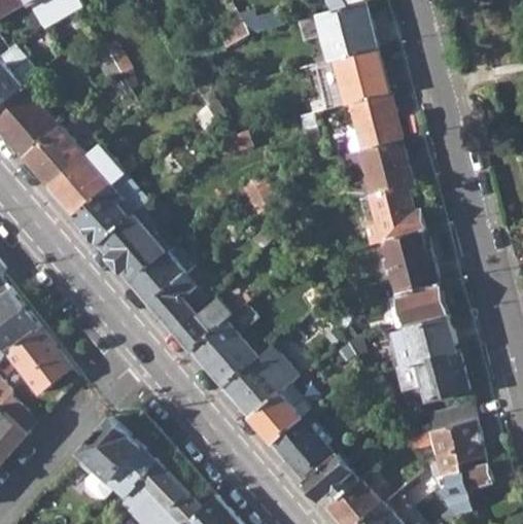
[(0,20),(1,19),(12,12),(26,3),(24,0),(0,0),(0,20)]
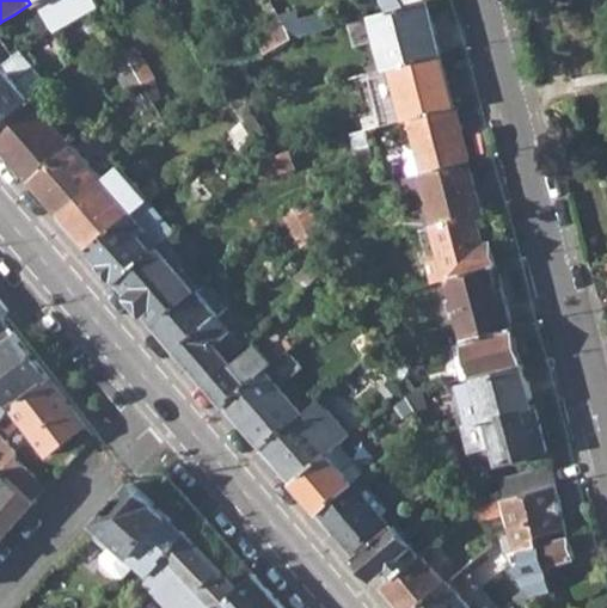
[(44,28),(49,34),(94,7),(90,0),(28,0),(30,4),(34,8),(37,17),(44,28)]
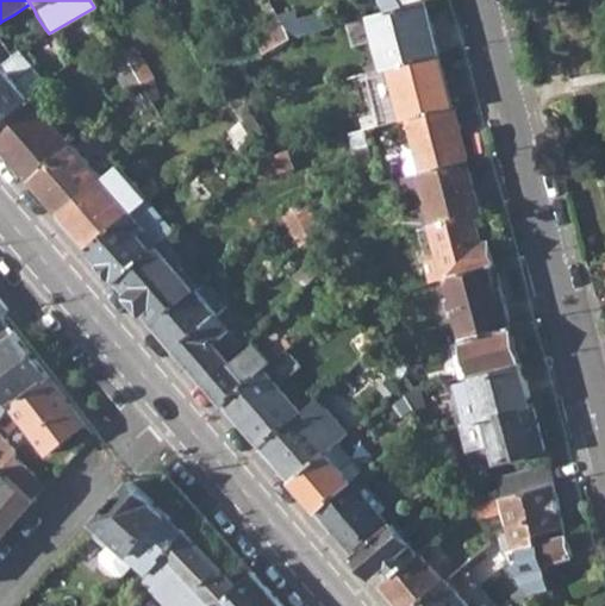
[(18,18),(33,8),(30,4),(14,14),(18,18)]
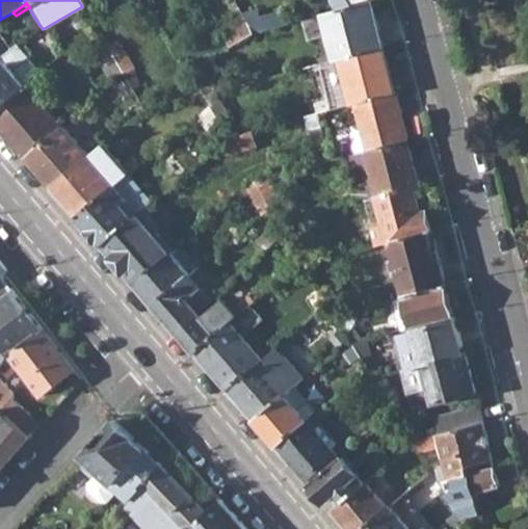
[(319,17),(331,62),(379,50),(369,4),(319,17)]
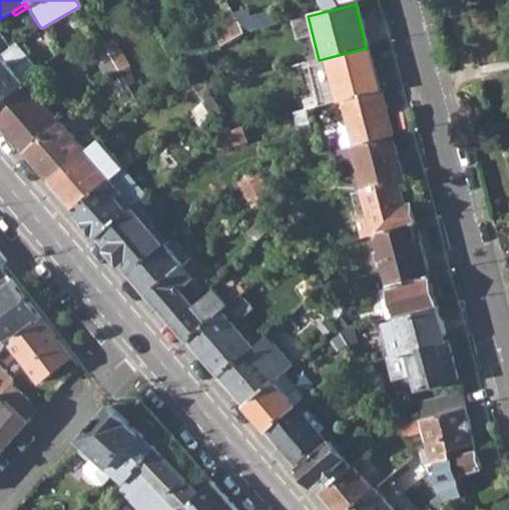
[(37,23),(31,14),(1,42),(6,49),(10,46),(37,23)]
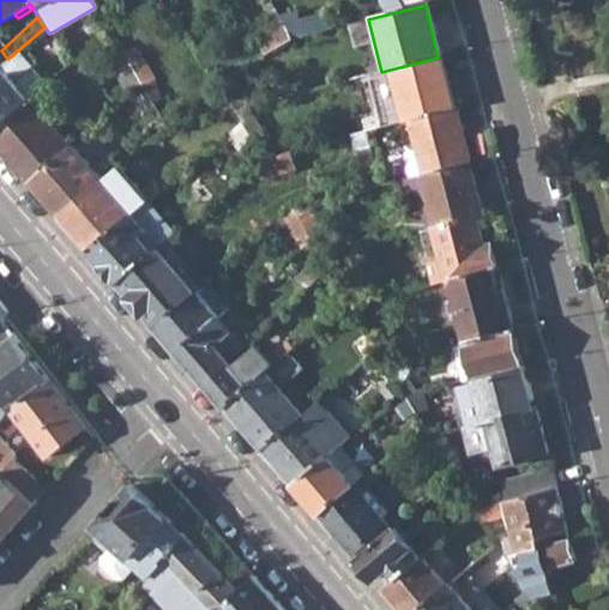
[(11,35),(1,22),(0,23),(0,43),(11,35)]
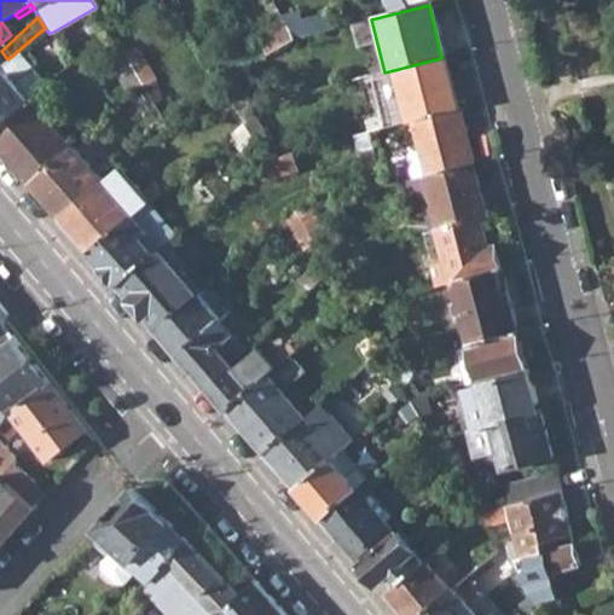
[(255,39),(264,56),(289,41),(281,24),(255,39)]
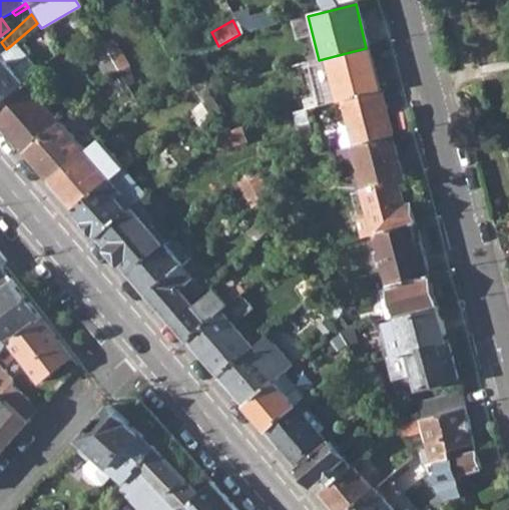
[(101,46),(116,71),(124,66),(110,41),(101,46)]
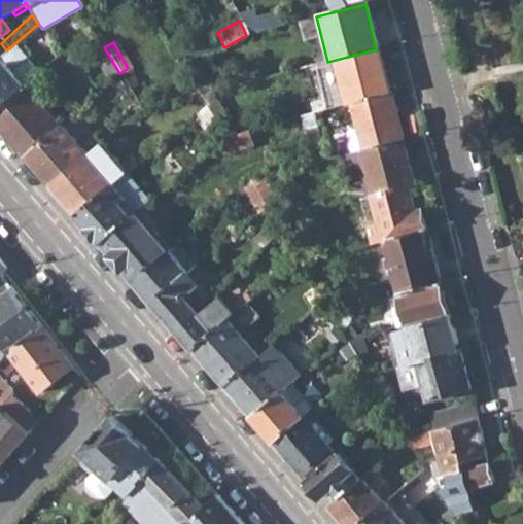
[(23,63),(10,47),(6,50),(0,56),(0,105),(23,85),(11,73),(23,63)]
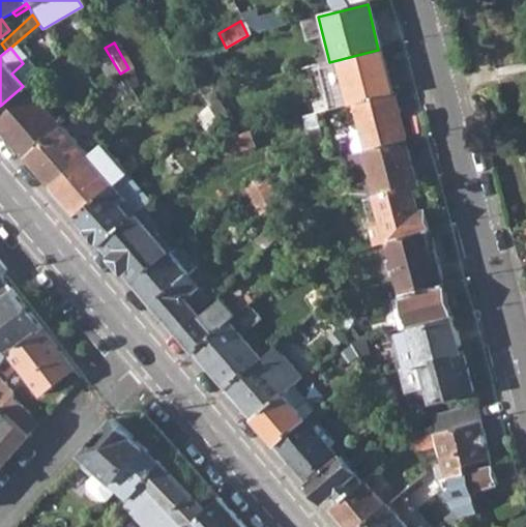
[(315,66),(328,111),(349,107),(390,95),(378,50),(329,62),(315,66)]
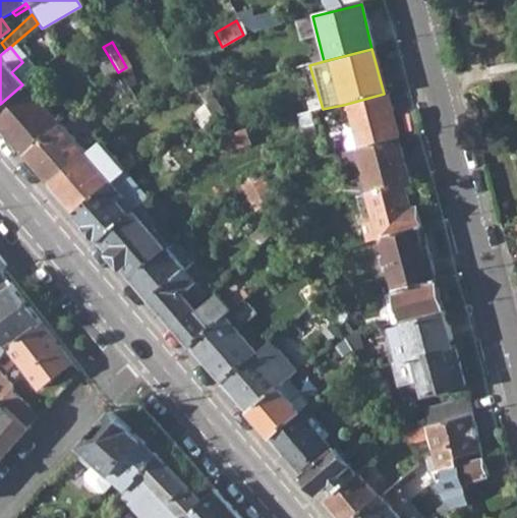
[(11,72),(22,84),(34,74),(22,62),(11,72)]
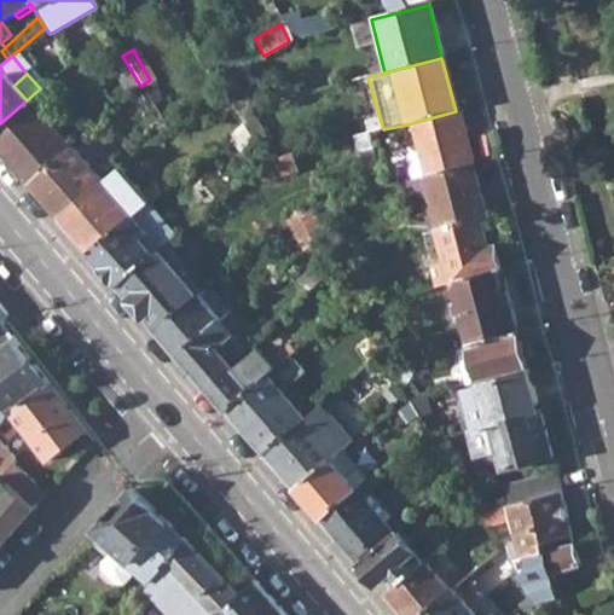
[(0,154),(27,185),(45,168),(56,160),(68,149),(27,100),(0,123),(0,154)]
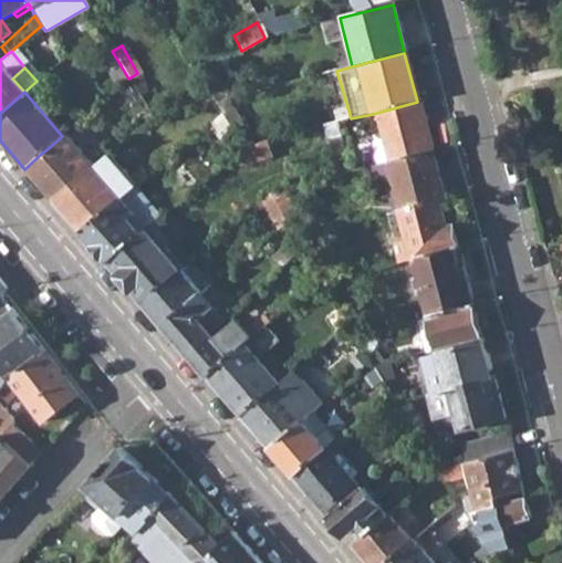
[(370,144),(375,167),(377,167),(430,153),(417,102),(373,114),(382,141),(370,144)]
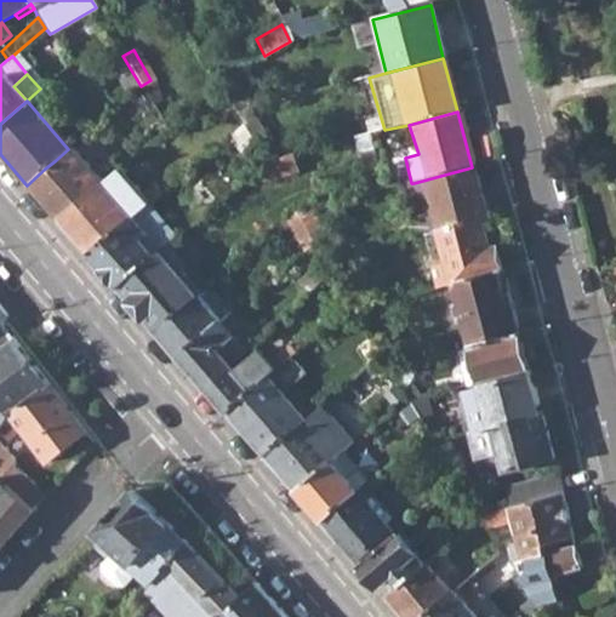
[(349,140),(361,181),(375,176),(365,136),(349,140)]
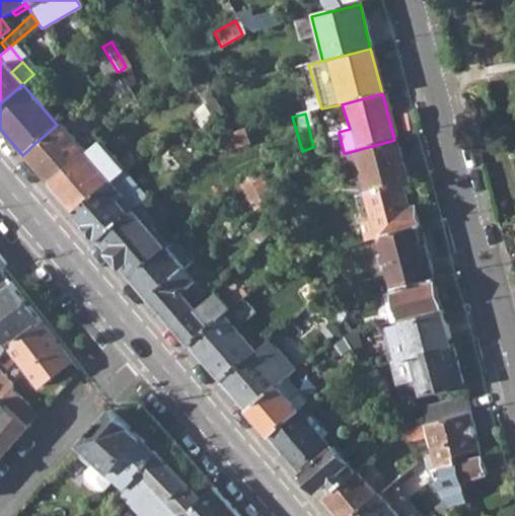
[(51,187),(85,155),(70,138),(57,125),(47,134),(38,141),(22,155),(51,187)]
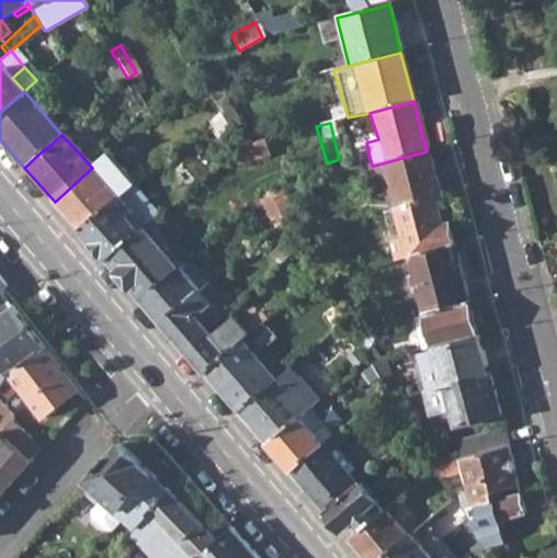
[(427,151),(374,166),(375,171),(381,170),(389,200),(375,203),(367,205),(370,216),(382,213),(434,198),(440,198),(427,151)]
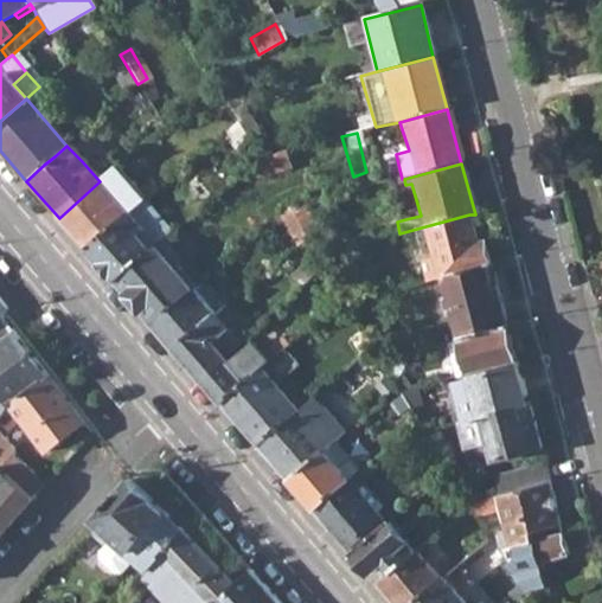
[(394,181),(405,219),(421,216),(411,184),(405,185),(404,179),(402,179),(394,181)]
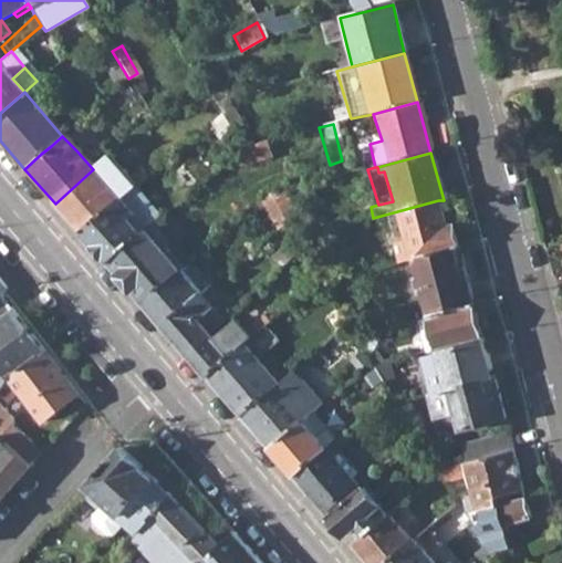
[(55,204),(82,235),(121,200),(146,177),(138,169),(118,187),(122,189),(115,195),(93,169),(55,204)]
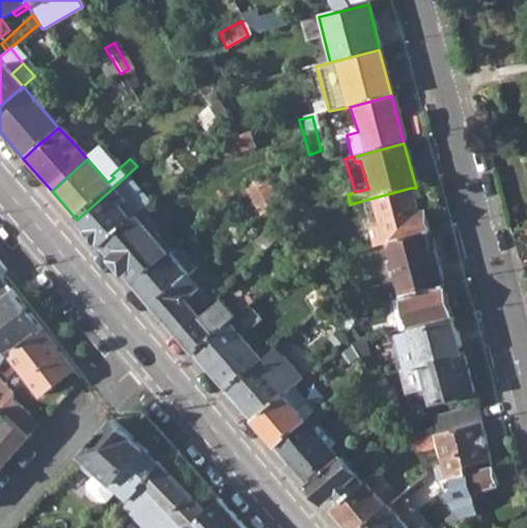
[(243,191),(258,216),(266,210),(251,184),(243,191)]
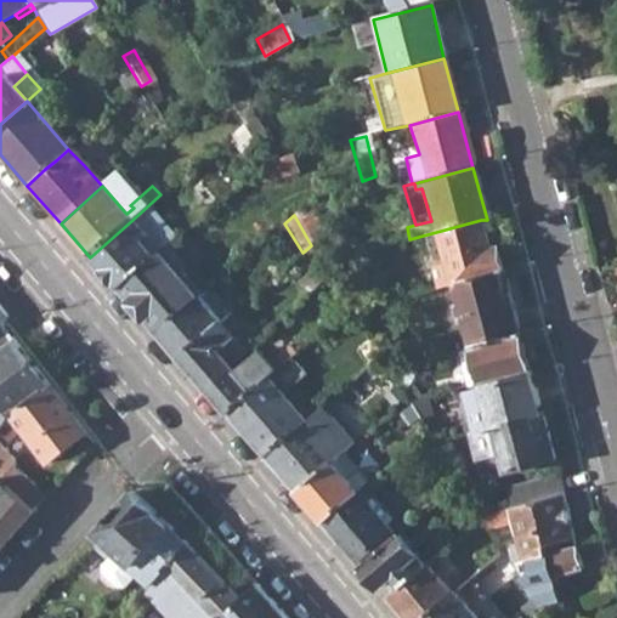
[(90,258),(118,289),(154,258),(142,243),(148,238),(132,220),(90,258)]
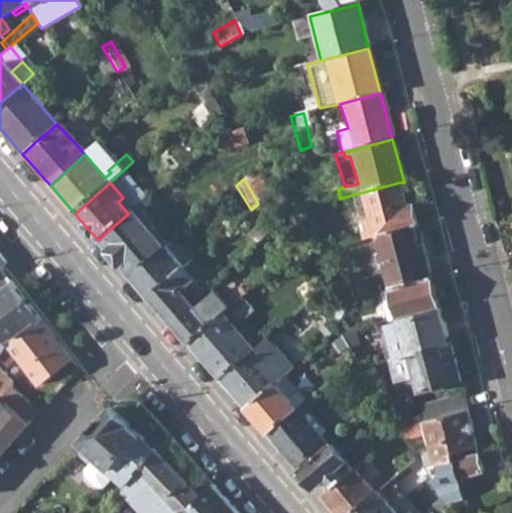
[(399,182),(351,196),(362,239),(374,236),(410,227),(415,226),(409,207),(405,208),(399,182)]
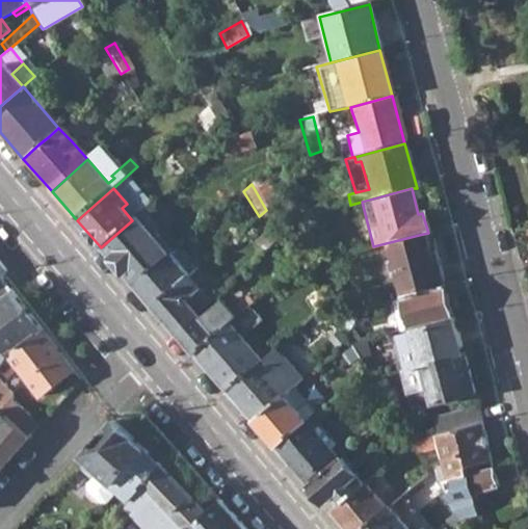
[(134,286),(170,254),(142,221),(146,217),(141,212),(132,220),(101,247),(134,286)]
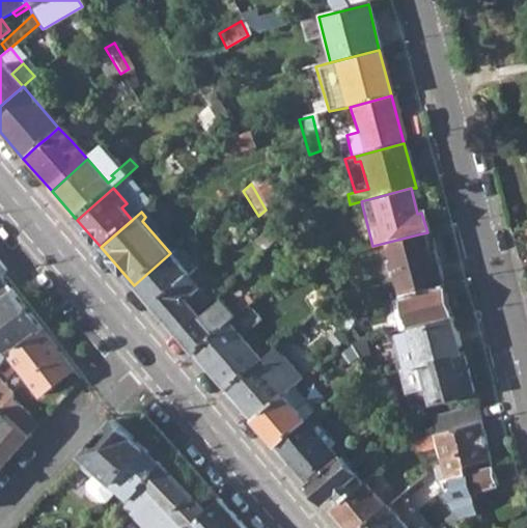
[(385,243),(400,298),(441,287),(434,259),(428,260),(422,233),(385,243)]
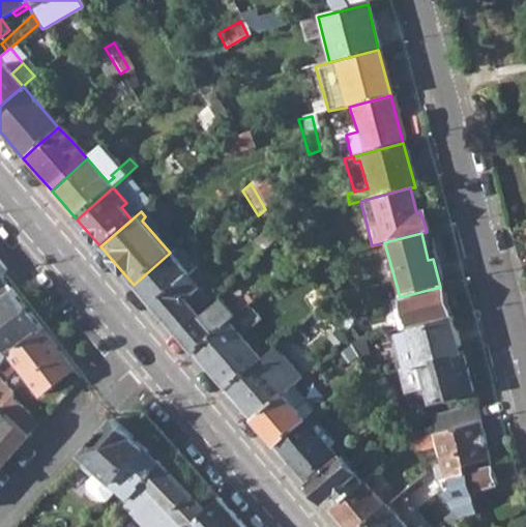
[(134,285),(152,306),(186,276),(199,266),(194,259),(180,269),(174,261),(178,257),(173,251),(170,253),(134,285)]
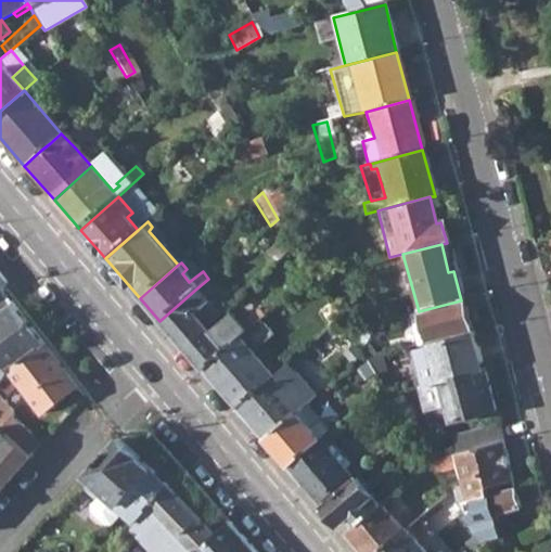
[(159,321),(182,347),(204,330),(200,325),(215,312),(195,290),(159,321)]
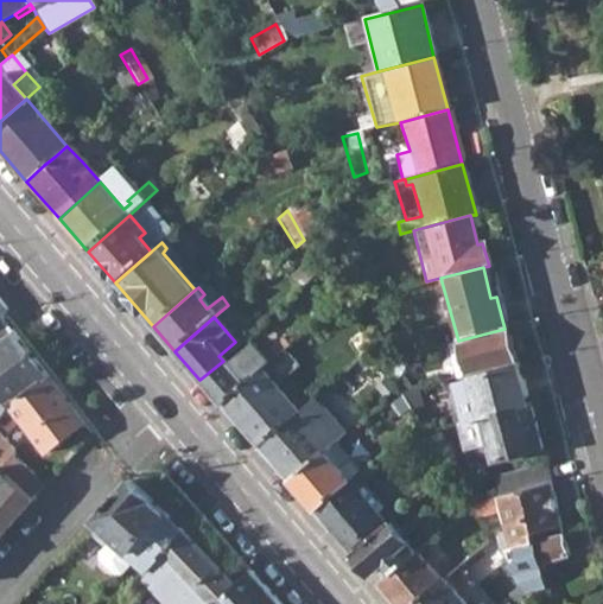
[(505,329),(458,341),(467,375),(514,363),(505,329)]
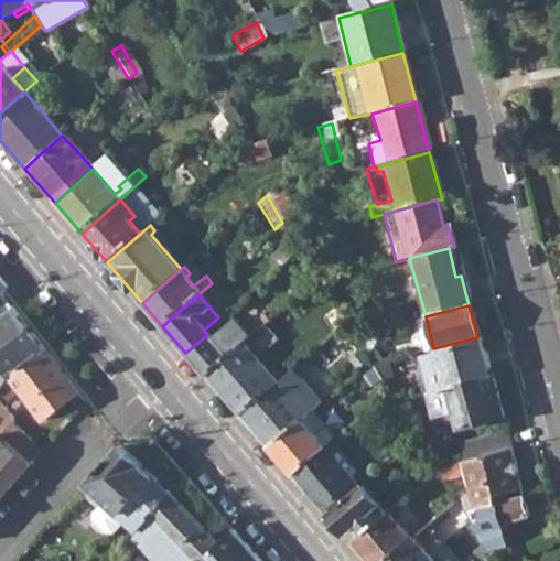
[(0,389),(7,380),(43,353),(11,312),(0,320),(0,338),(2,342),(0,343),(0,389)]
